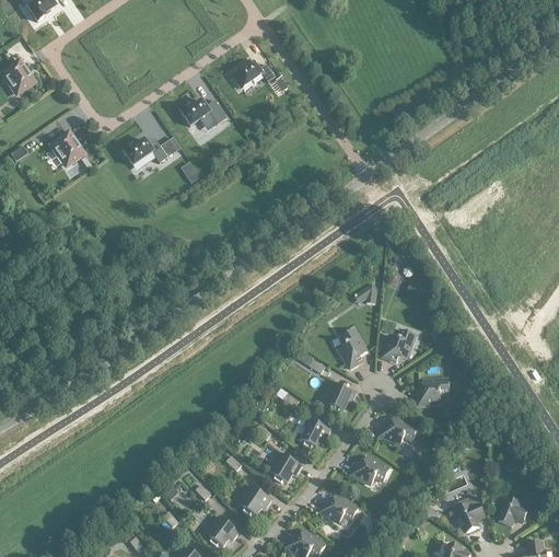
[(35,0),(26,6),(36,21),(45,14),(43,13),(55,6),(50,0),(35,0)]
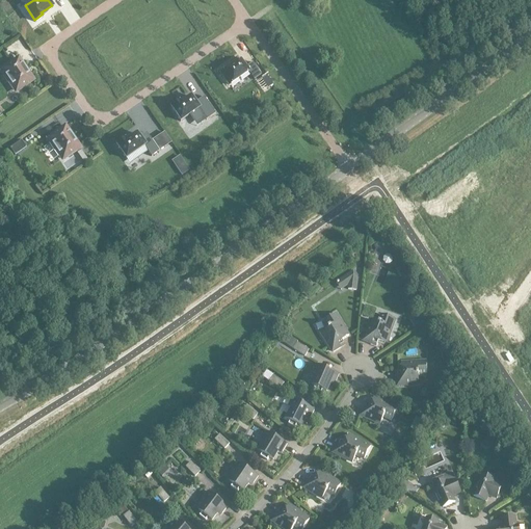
[(221,70),(219,71),(228,83),(247,69),(253,77),(260,72),(251,60),(245,64),(240,56),(228,65),(227,63),(220,68),(221,70)]
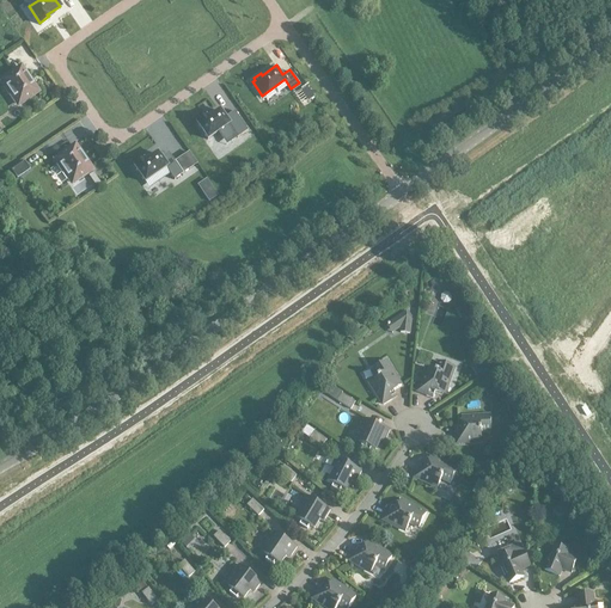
[(22,71),(18,66),(1,78),(4,83),(2,84),(13,98),(14,97),(18,102),(36,88),(32,85),(35,84),(26,72),(24,69),(22,71)]
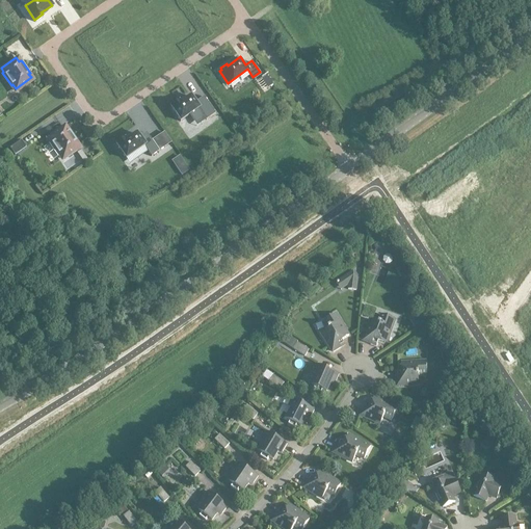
[(178,100),(169,105),(179,118),(188,112),(190,115),(200,109),(205,117),(214,111),(203,94),(194,100),(190,94),(179,101),(178,100)]
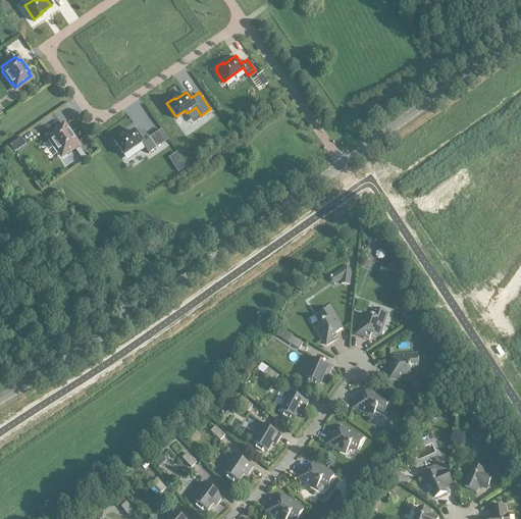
[(64,127),(61,123),(47,133),(50,137),(48,138),(57,151),(58,150),(61,153),(76,143),(73,139),(75,138),(69,128),(68,128),(66,125),(64,127)]
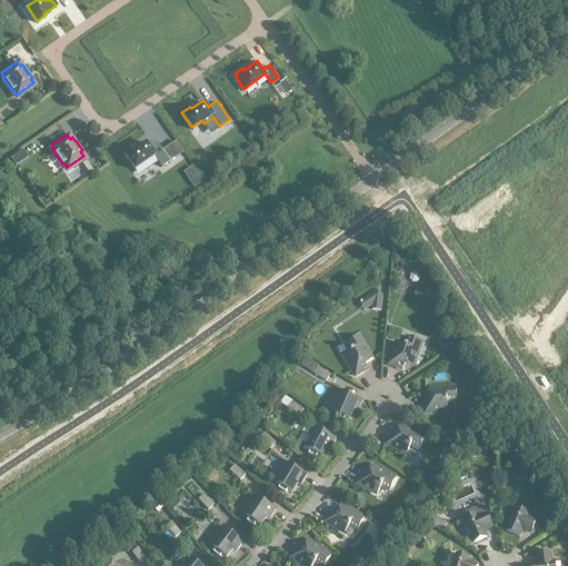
[(132,147),(123,152),(133,167),(153,154),(161,165),(169,159),(159,145),(151,149),(145,140),(133,148),(132,147)]
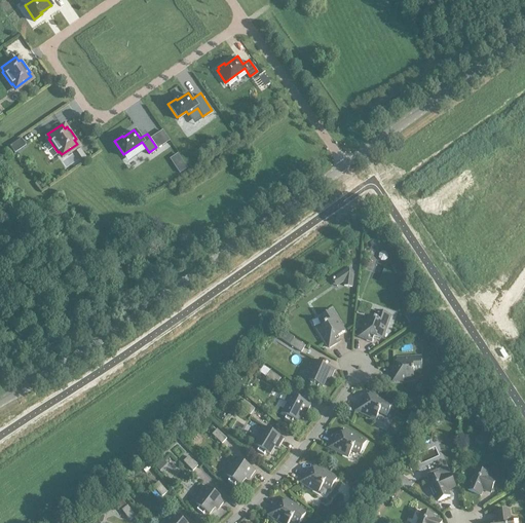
[(20,136),(9,144),(14,151),(14,150),(13,149),(24,142),(25,144),(25,143),(20,136)]
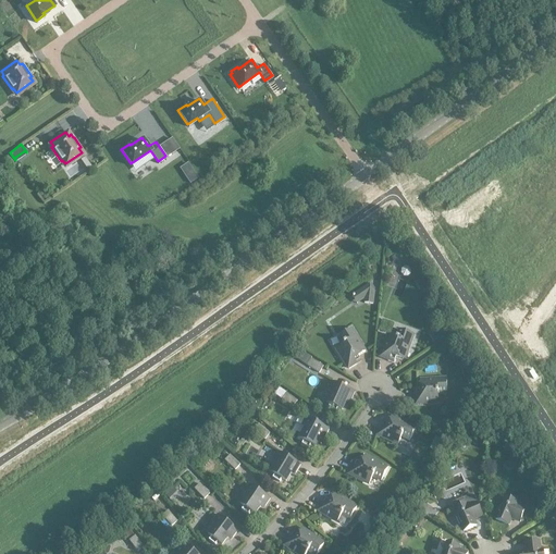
[(85,155),(81,158),(87,167),(91,163),(85,155)]
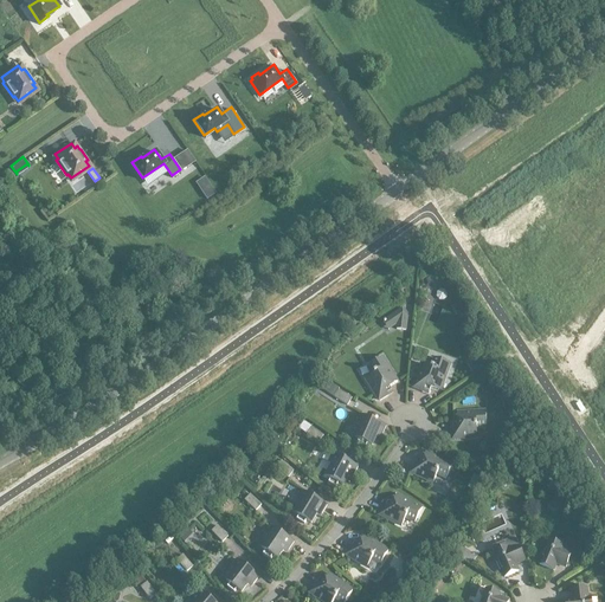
[(401,305),(381,318),(387,328),(396,323),(394,327),(406,328),(407,314),(401,305)]
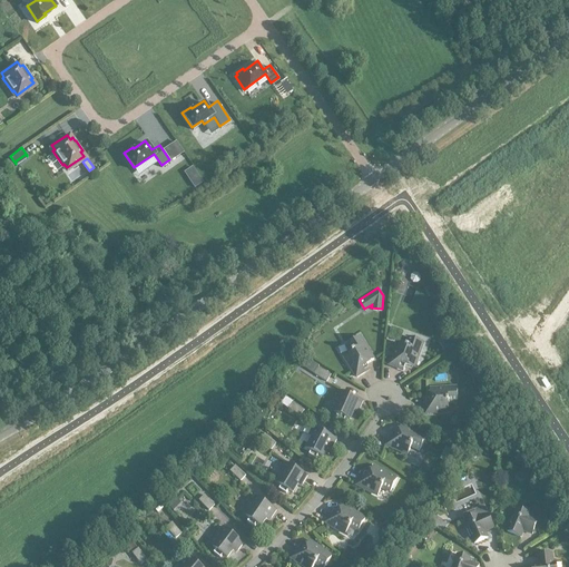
[(452,331),(440,339),(444,346),(457,339),(452,331)]
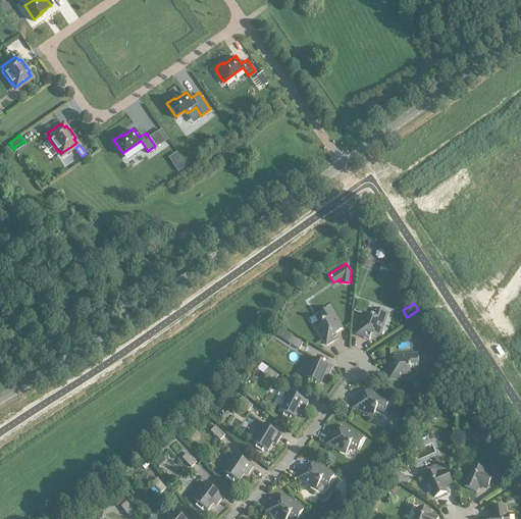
[(342,327),(337,320),(337,319),(337,318),(336,318),(336,317),(335,317),(328,306),(317,312),(322,320),(314,324),(326,343),(333,339),(330,333),(342,327)]
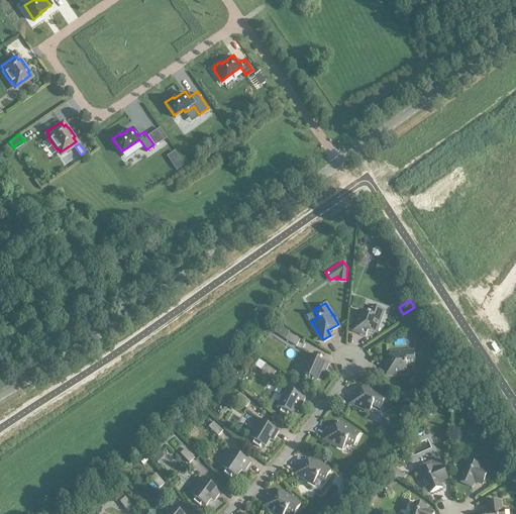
[(379,320),(378,320),(383,308),(371,303),(368,312),(359,309),(352,329),(360,332),(363,326),(374,331),(377,323),(378,323),(378,322),(379,322),(379,321),(379,320)]
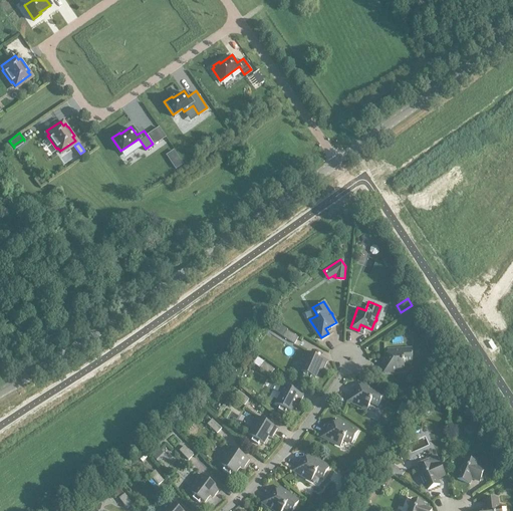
[(283,334),(294,341),(297,336),(286,329),(283,334)]
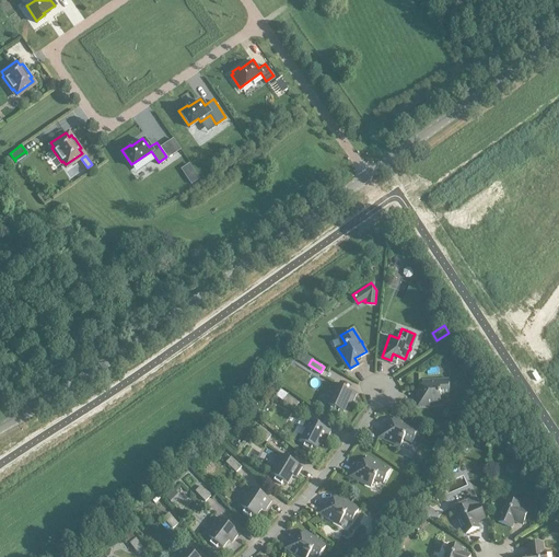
[(447,379),(434,379),(433,379),(432,379),(431,379),(430,379),(430,380),(421,380),(422,393),(416,394),(417,403),(440,402),(439,393),(449,392),(447,379)]
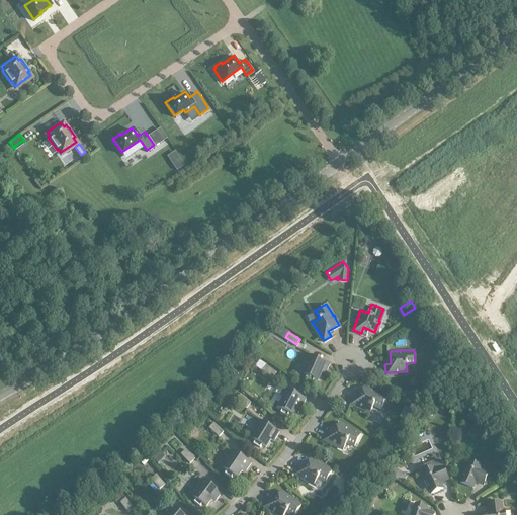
[(329,362),(307,352),(304,360),(307,361),(303,372),(307,373),(305,377),(312,380),(314,376),(317,378),(321,371),(324,372),(329,362)]
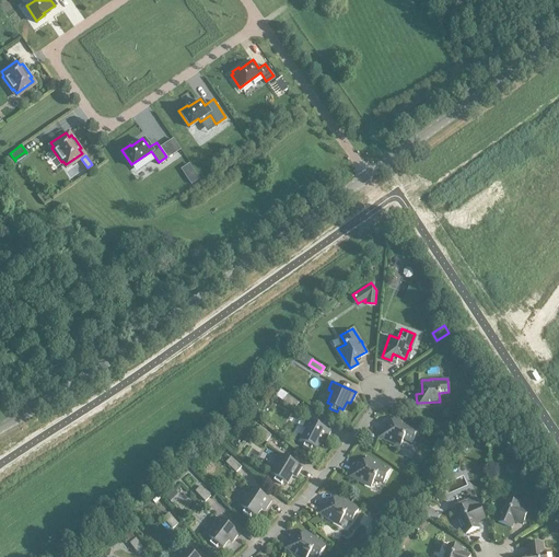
[(282,398),(293,406),(298,401),(287,393),(282,398)]
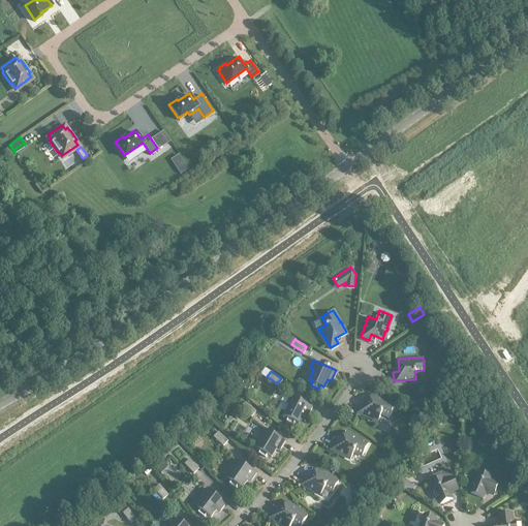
[(394,403),(382,398),(382,397),(381,397),(381,396),(380,396),(379,396),(378,396),(371,393),(366,404),(361,402),(358,410),(377,419),(380,411),(389,415),(394,403)]
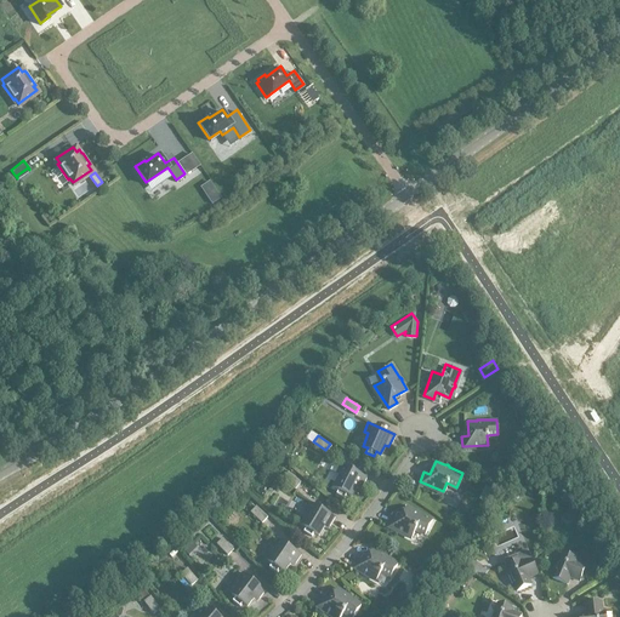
[(337,487),(336,492),(343,496),(346,492),(351,495),(354,485),(359,487),(365,475),(340,462),(335,470),(340,473),(334,485),(337,487)]
